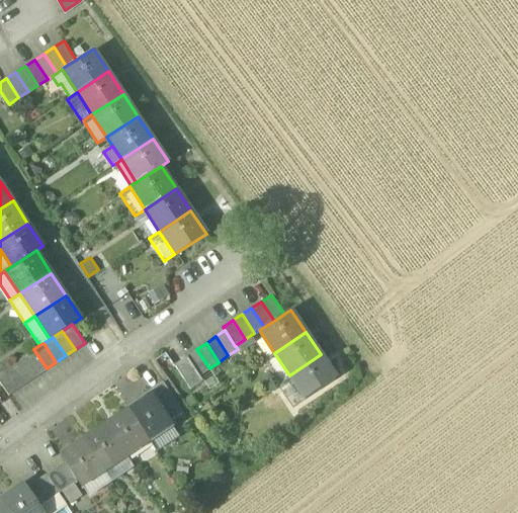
[(33,349),(24,355),(37,374),(47,368),(33,349)]
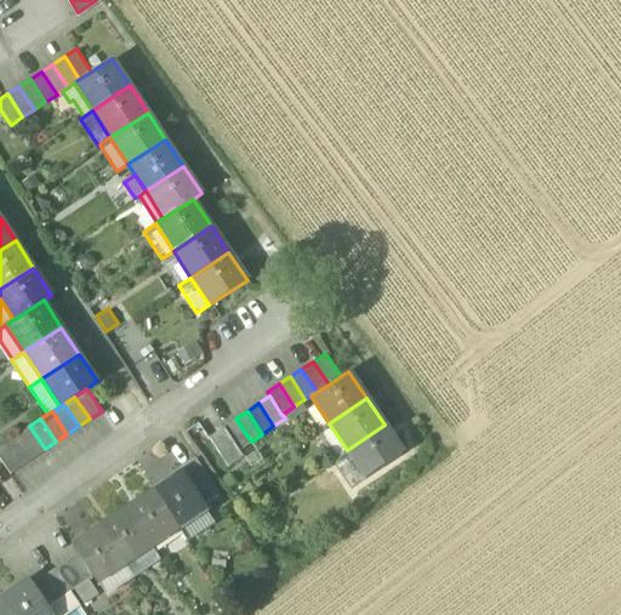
[(235,419),(224,426),(239,449),(251,442),(235,419)]
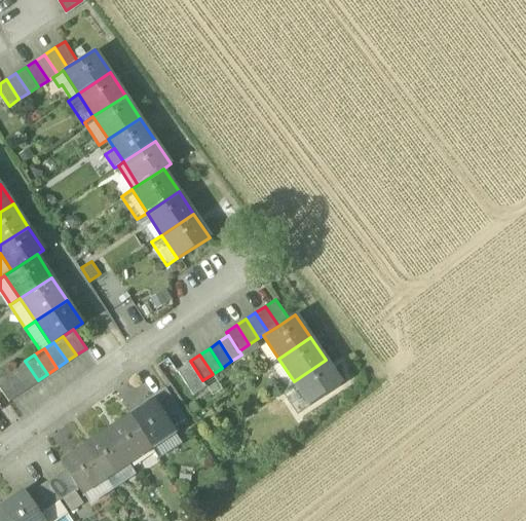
[(294,381),(278,359),(266,366),(282,389),(294,381)]
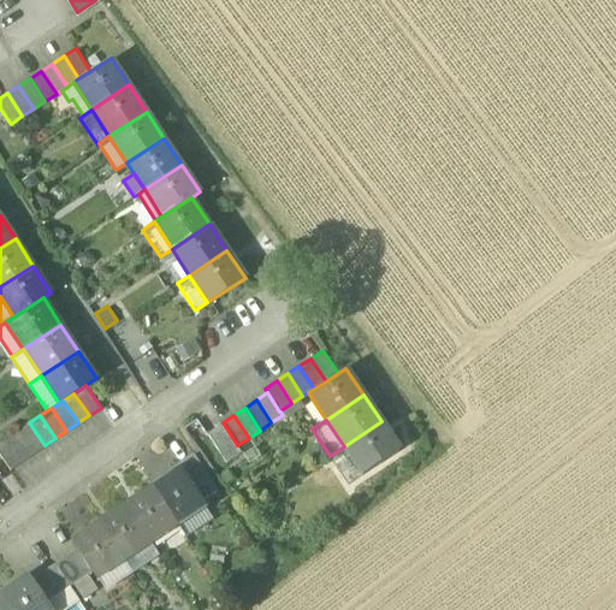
[(400,449),(381,421),(344,446),(362,474),(400,449)]
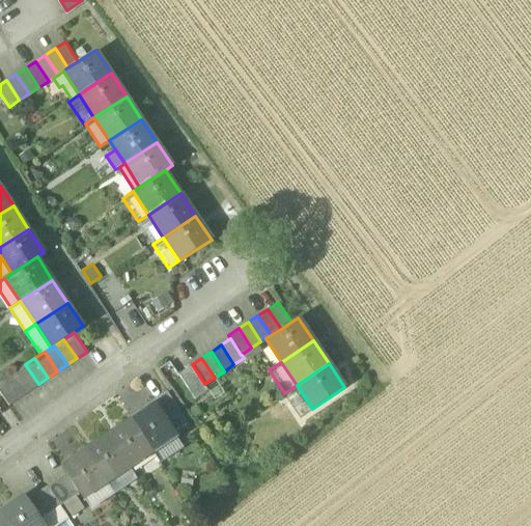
[(25,364),(16,370),(28,390),(38,384),(25,364)]
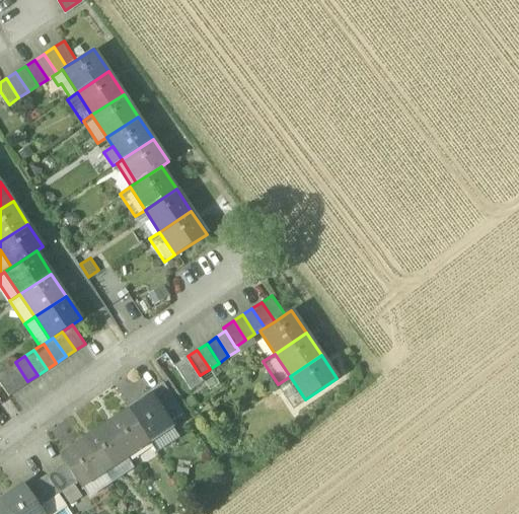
[(200,375),(188,356),(174,364),(191,389),(203,381),(200,375)]
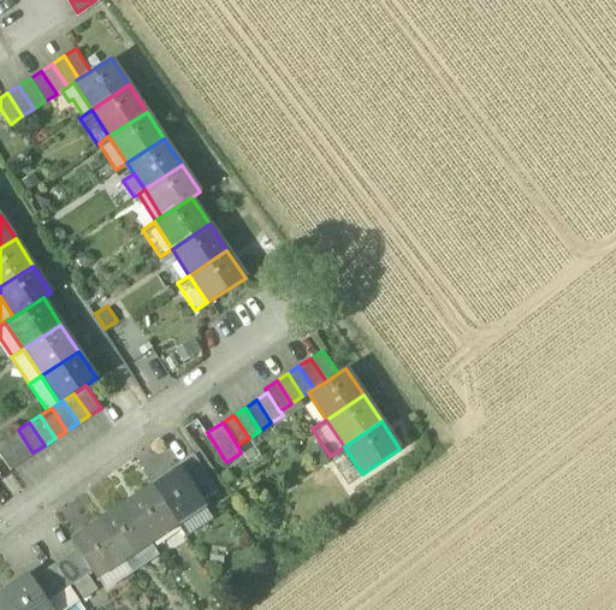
[(18,430),(6,438),(22,460),(33,452),(18,430)]
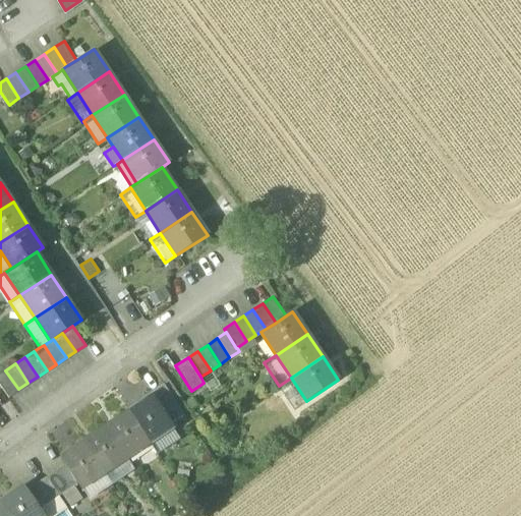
[(0,383),(8,396),(18,389),(5,370),(0,374),(0,383)]
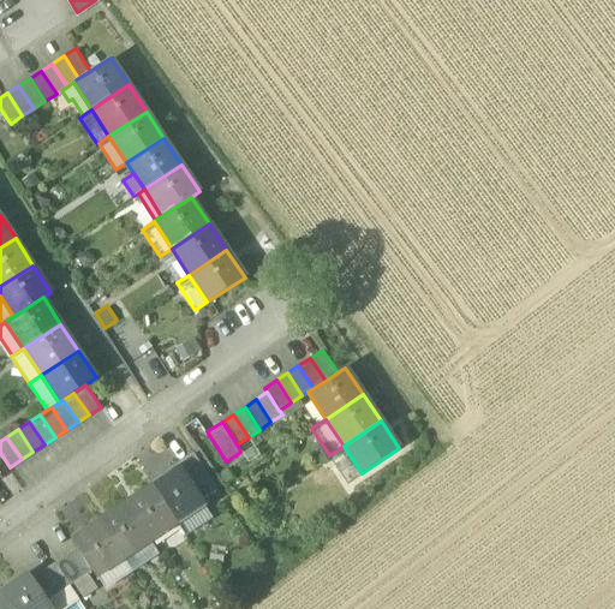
[(362,473),(344,446),(329,455),(347,482),(362,473)]
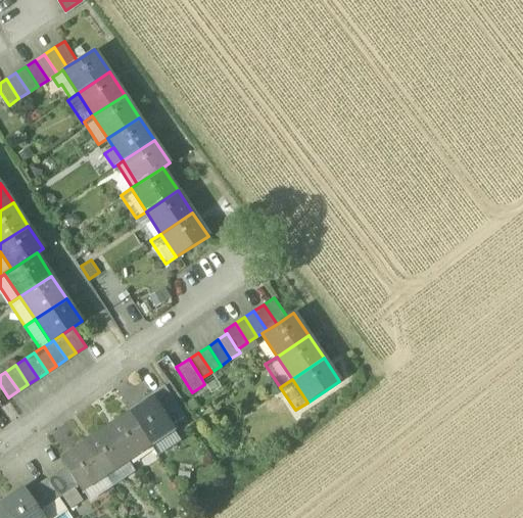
[(171,424),(184,415),(163,384),(150,393),(152,396),(171,424)]
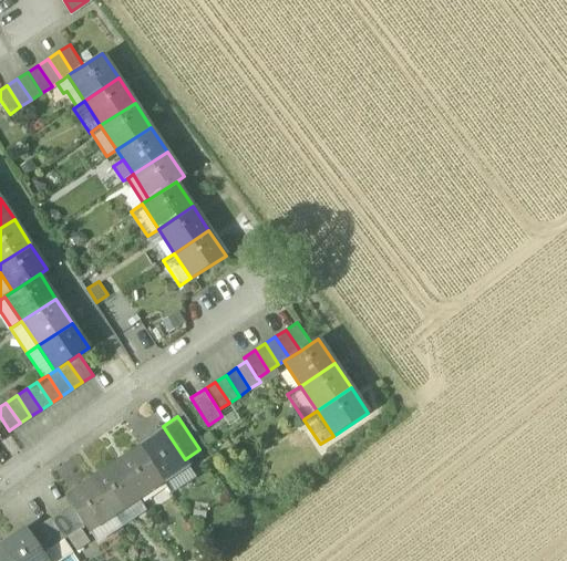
[(165,429),(141,447),(163,481),(188,464),(185,459),(165,429)]
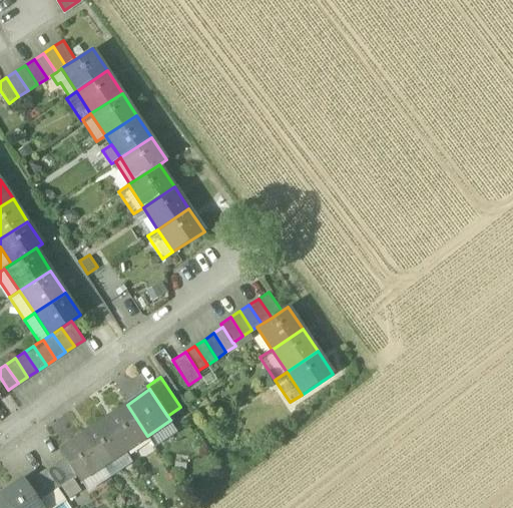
[(127,405),(105,419),(125,450),(147,436),(127,405)]
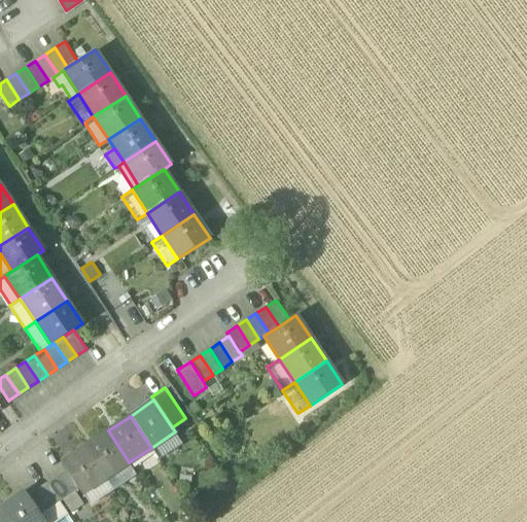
[(108,430),(85,446),(106,478),(129,462),(108,430)]
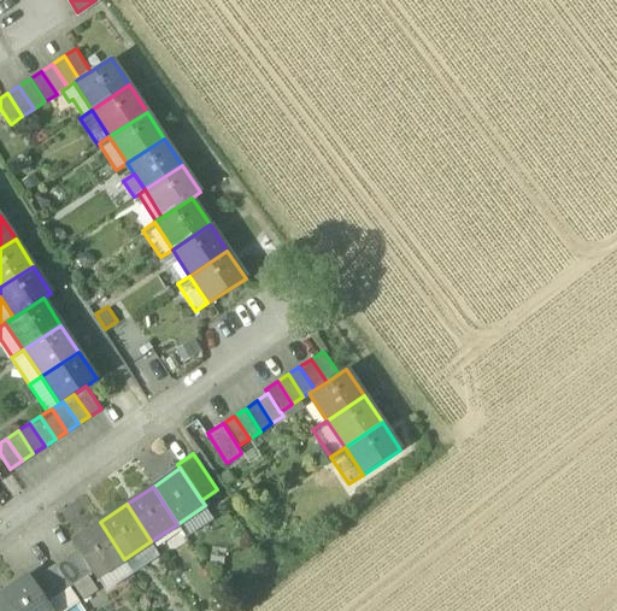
[(205,505),(177,524),(187,536),(213,518),(205,505)]
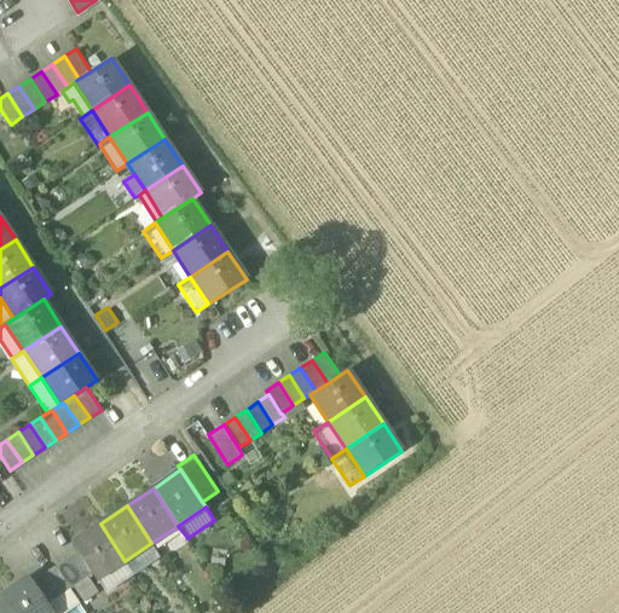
[(97,579),(125,561),(100,524),(73,542),(77,549),(93,572),(97,579)]
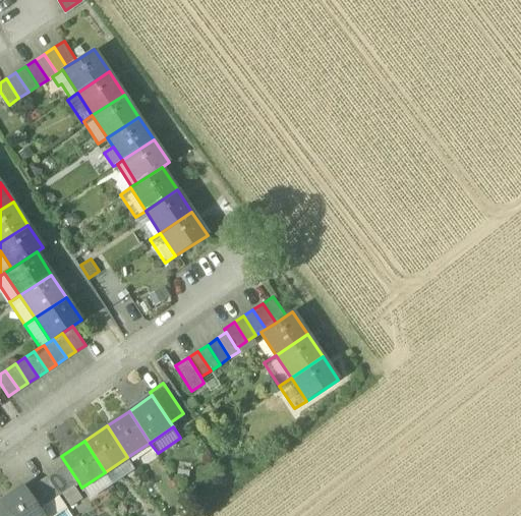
[(105,472),(113,483),(135,469),(127,457),(105,472)]
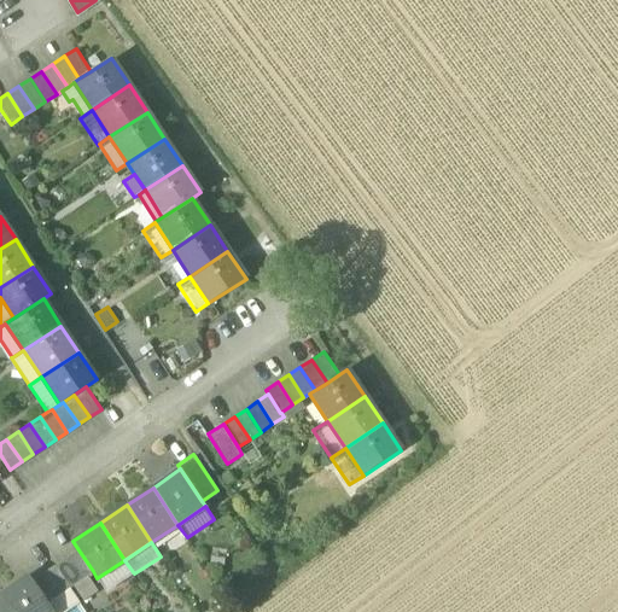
[(77,548),(65,557),(81,580),(88,575),(93,571),(77,548)]
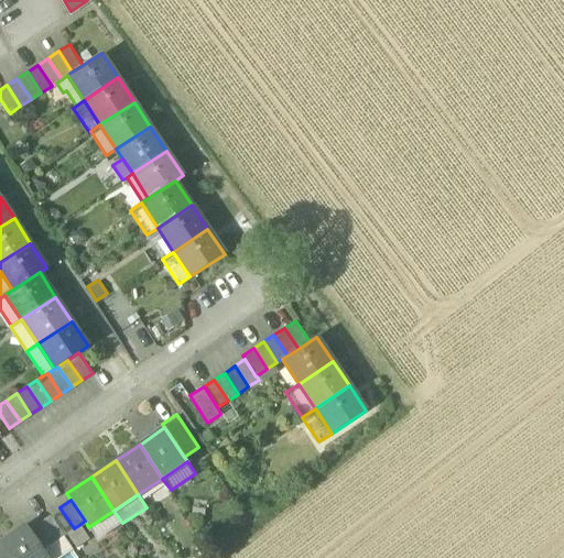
[(60,507),(50,514),(64,535),(67,533),(74,528),(60,507)]
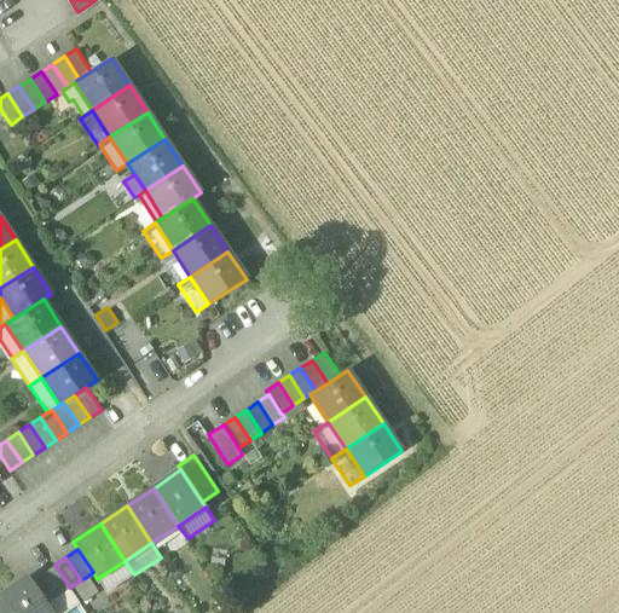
[(125,561),(97,579),(106,593),(134,574),(125,561)]
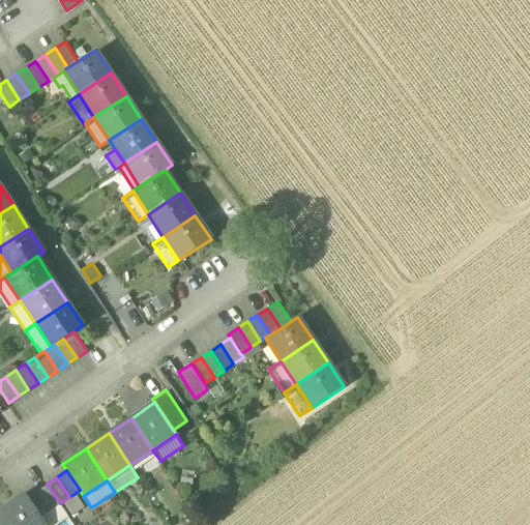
[(47,484),(37,490),(50,509),(60,503),(47,484)]
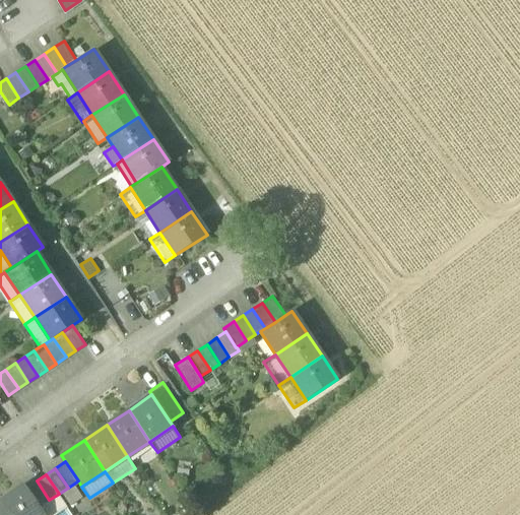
[(39,507),(49,500),(37,480),(26,488),(39,507)]
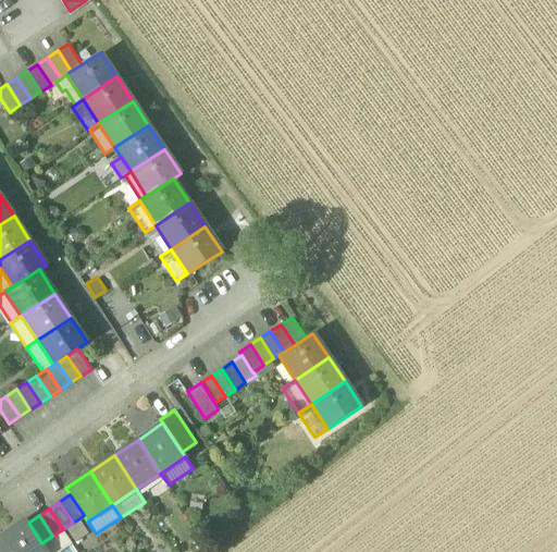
[(73,523),(66,527),(75,540),(88,531),(79,518),(73,523)]
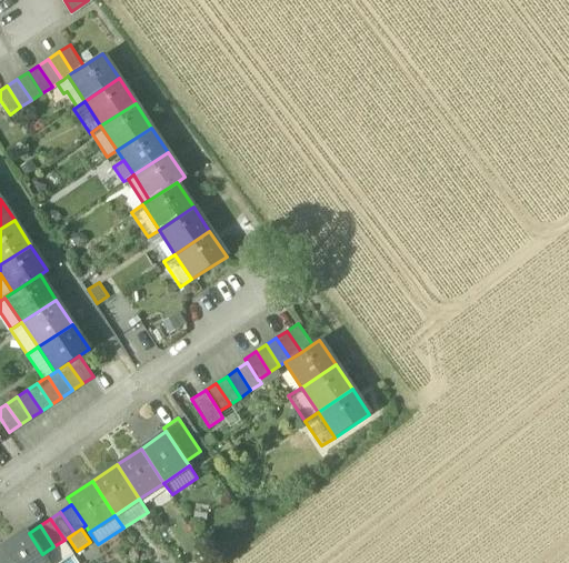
[(27,530),(1,546),(0,546),(0,562),(40,562),(47,560),(42,554),(29,533),(27,530)]
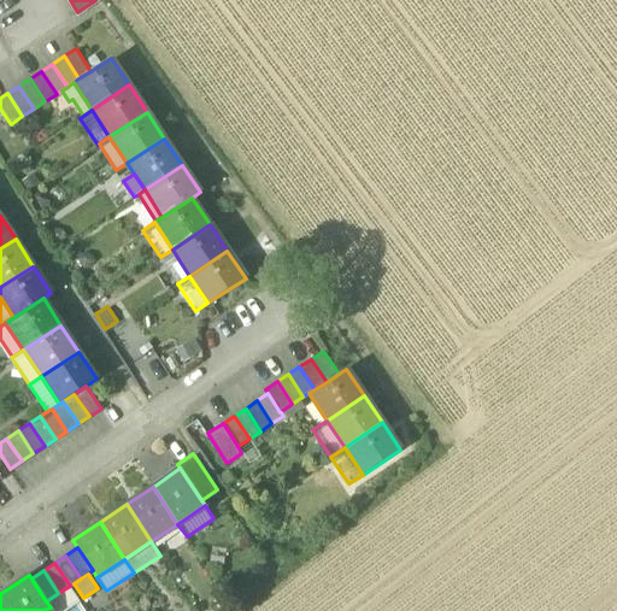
[(51,607),(52,610),(64,610),(80,601),(70,586),(58,593),(46,601),(51,607)]
